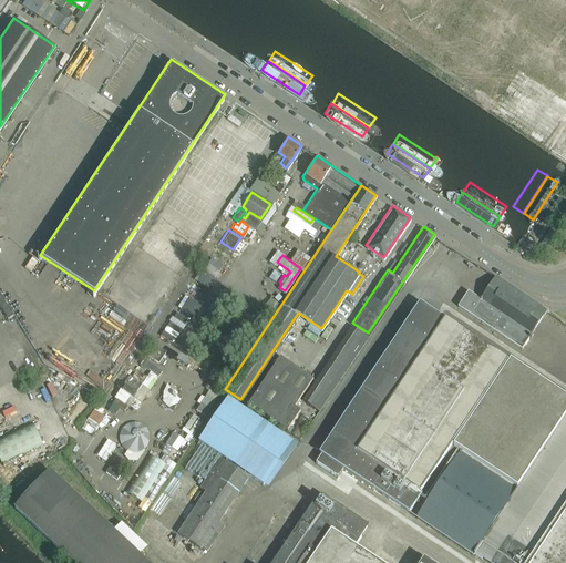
[(211,256),(206,262),(218,269),(222,264),(211,256)]
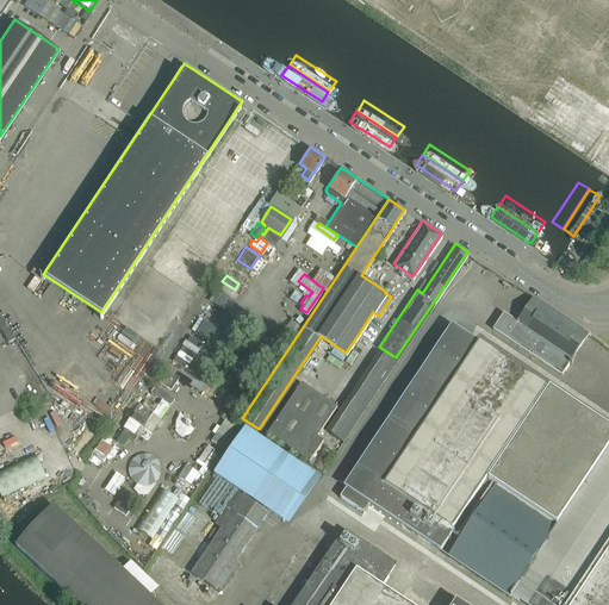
[(230,299),(218,289),(210,300),(223,310),(230,299)]
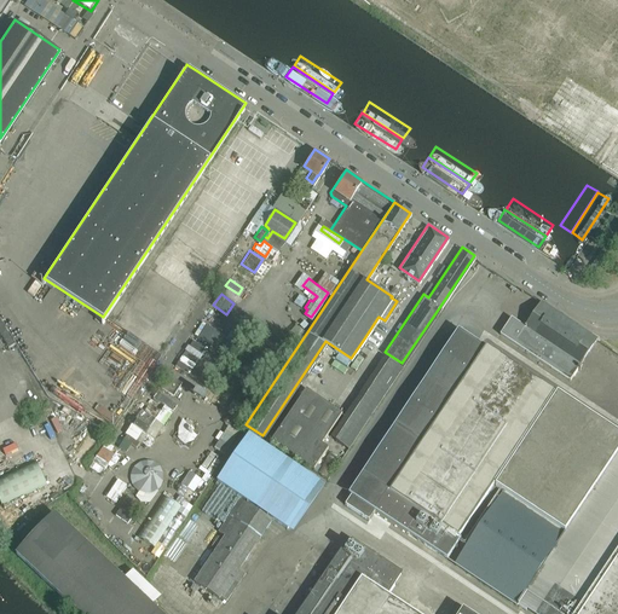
[(596,337),(539,299),(524,324),(509,314),(498,331),(569,377),(577,366),(578,366),(579,365),(578,364),(596,337)]
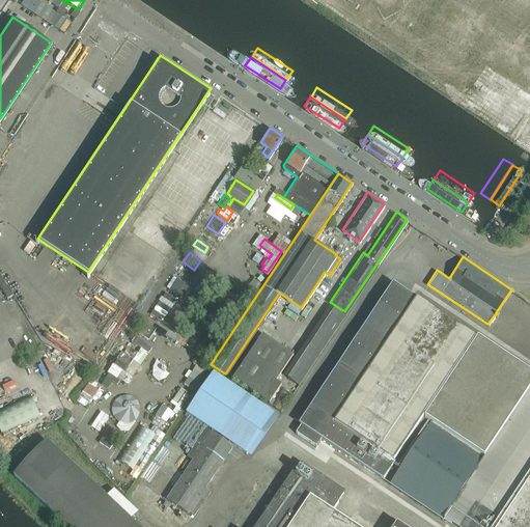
[(191,271),(191,269),(190,268),(189,267),(187,266),(186,266),(184,266),(183,266),(182,268),(180,269),(180,271),(180,272),(182,274),(183,275),(185,275),(186,275),(188,275),(189,274),(190,273),(191,271)]
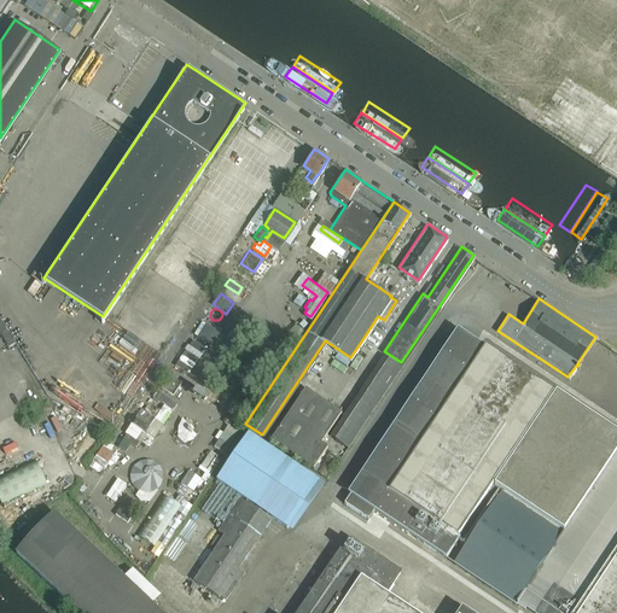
[(209,342),(217,330),(205,321),(197,333),(209,342)]
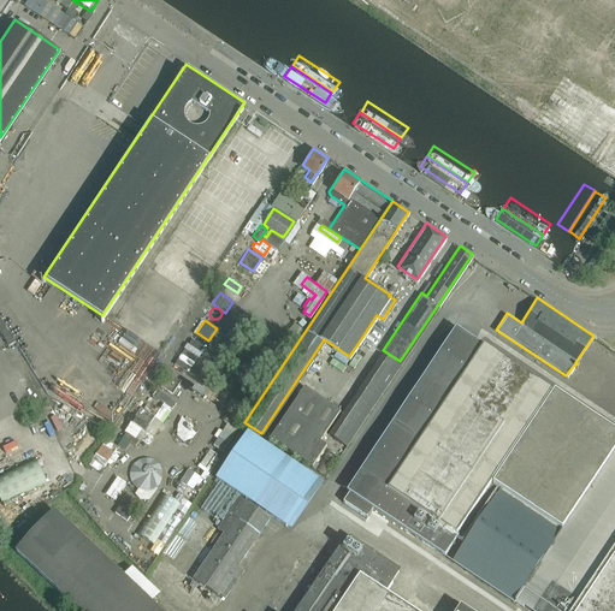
[(490,479),(553,387),(483,342),(456,324),(341,497),(367,515),(373,505),(444,552),(454,537),(453,535),(490,479)]
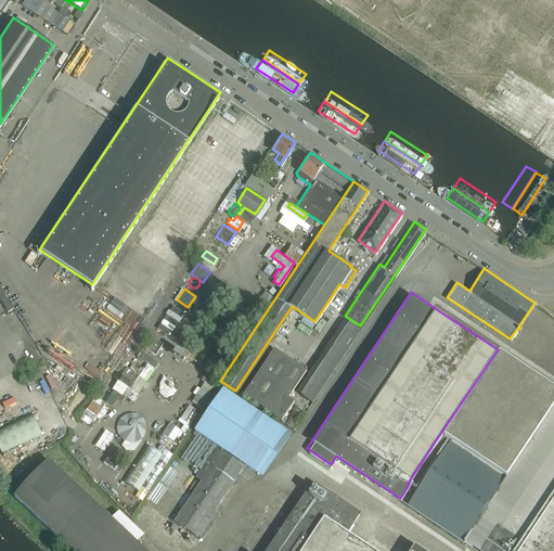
[(183,310),(172,303),(156,325),(167,333),(170,328),(170,327),(172,324),(174,324),(177,319),(177,318),(179,316),(181,318),(185,312),(182,310),(183,310)]
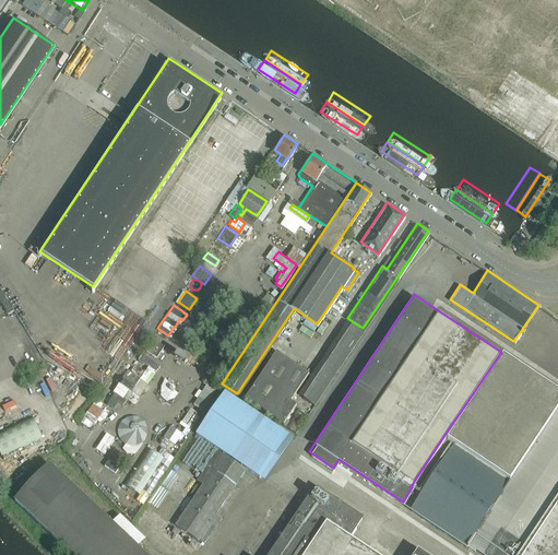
[(355,342),(359,335),(351,330),(346,335),(355,342)]
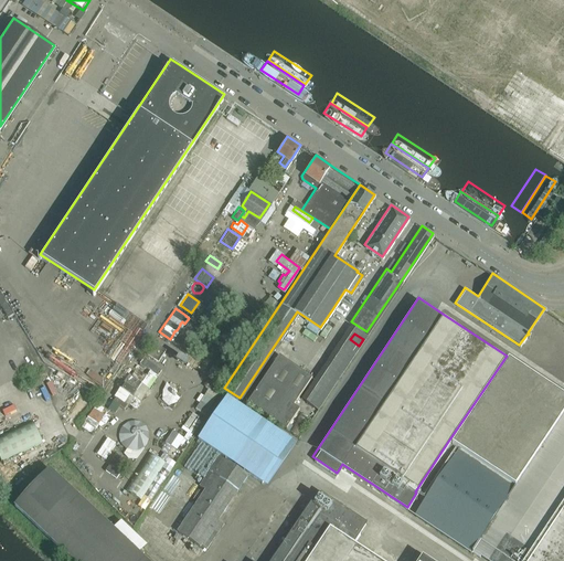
[(165,348),(155,341),(146,353),(157,360),(165,348)]
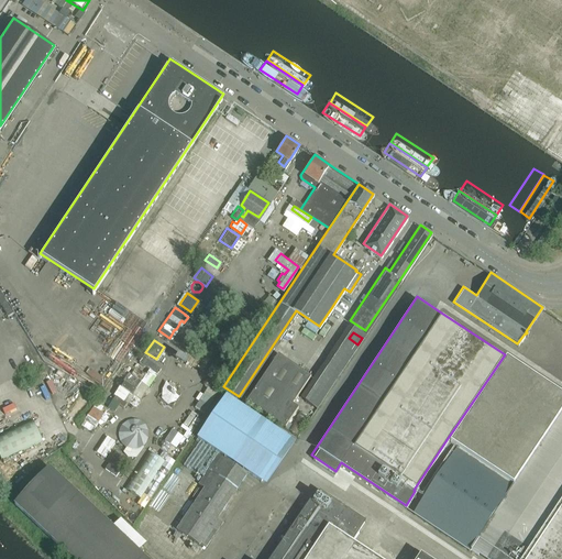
[(291,401),(310,373),(277,351),(246,397),(285,424),(297,405),(291,401)]
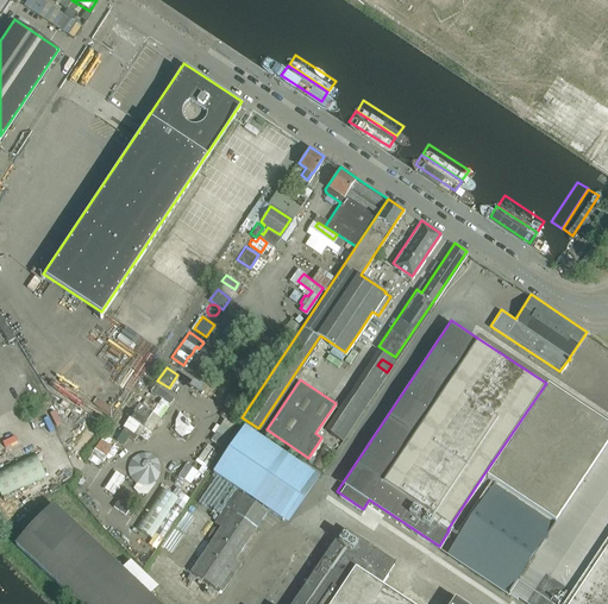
[(607,439),(607,423),(547,383),(546,383),(484,473),(495,480),(556,520),(607,439)]
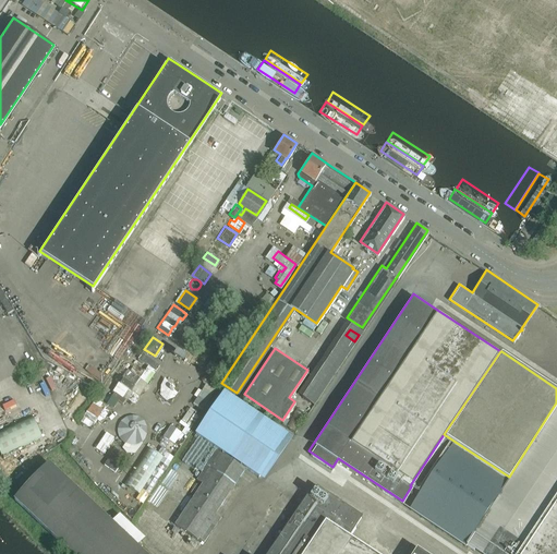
[(130,389),(138,375),(129,369),(123,376),(122,376),(119,382),(118,381),(112,387),(113,388),(110,394),(118,399),(126,386),(130,389)]
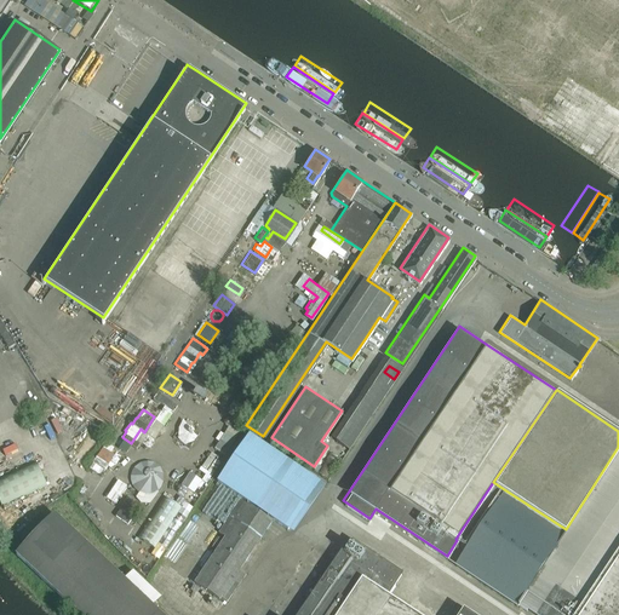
[(353,411),(334,437),(349,446),(367,420),(353,411)]
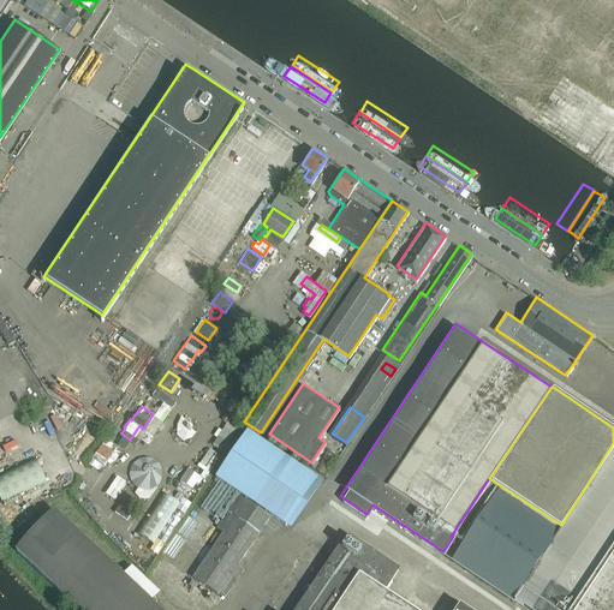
[(245,426),(214,473),(284,519),(315,473),(245,426)]
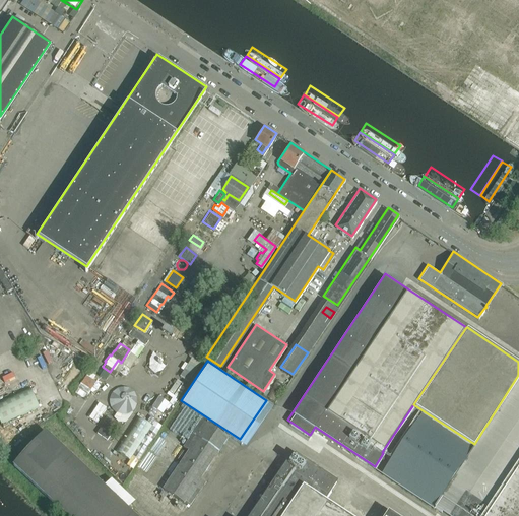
[(273,398),(284,383),(275,377),(265,393),(273,398)]
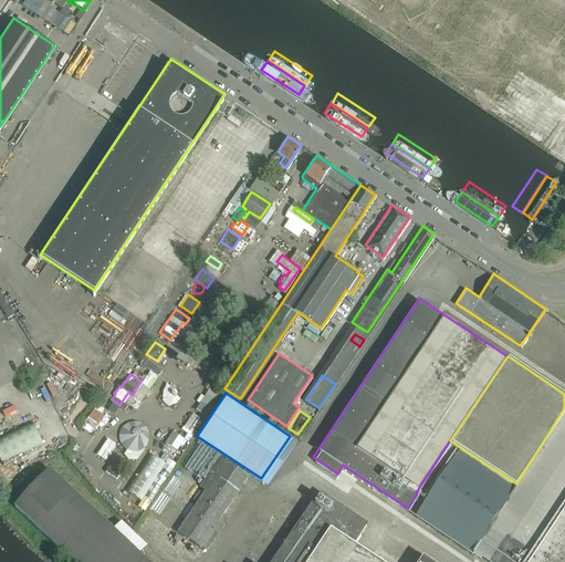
[(31,418),(0,433),(0,459),(41,440),(31,418)]
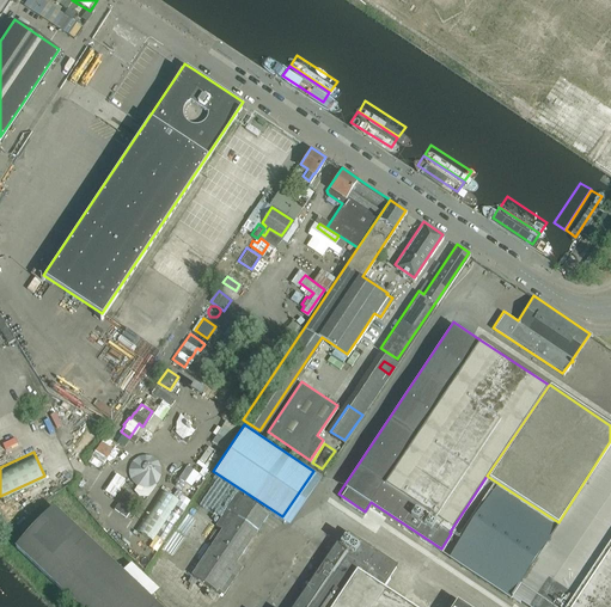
[(139,458),(136,460),(135,459),(133,461),(132,465),(130,468),(132,471),(133,474),(134,477),(138,479),(140,480),(144,480),(147,480),(150,479),(153,477),(154,474),(156,471),(157,467),(154,467),(154,465),(153,461),(151,459),(148,458),(145,457),(142,457),(139,458)]
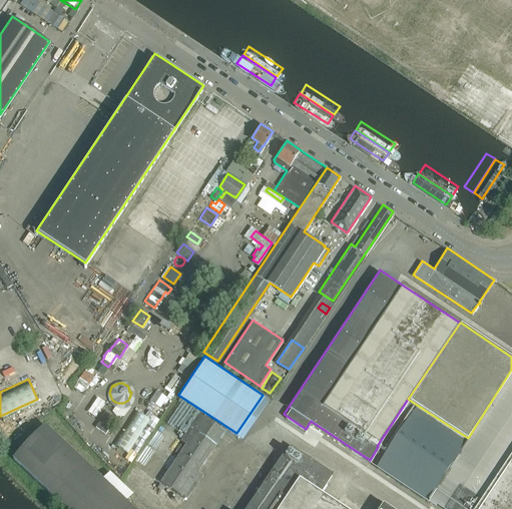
[(94,414),(103,400),(96,395),(87,409),(94,414)]
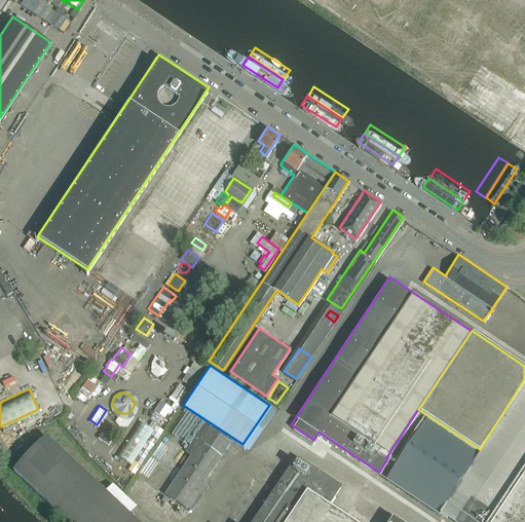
[(480,449),(427,415),(386,477),(439,512),(480,449)]
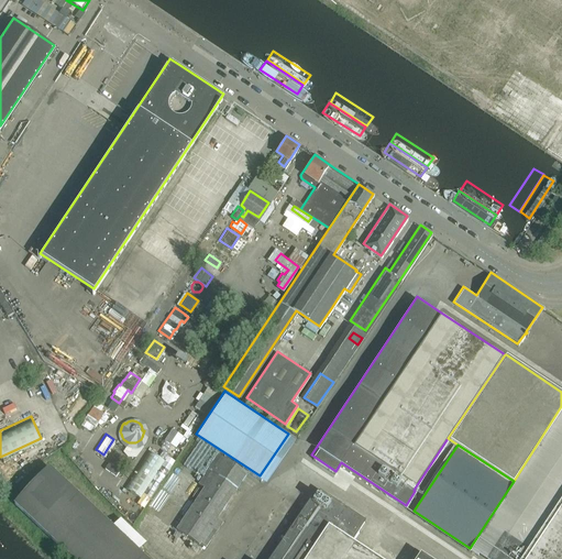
[(141,496),(165,459),(147,448),(123,484),(141,496)]
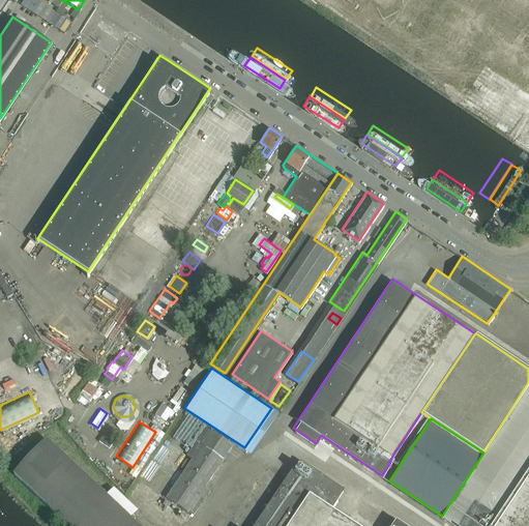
[(140,525),(128,515),(136,507),(113,486),(106,493),(46,436),(12,471),(69,525),(140,525)]
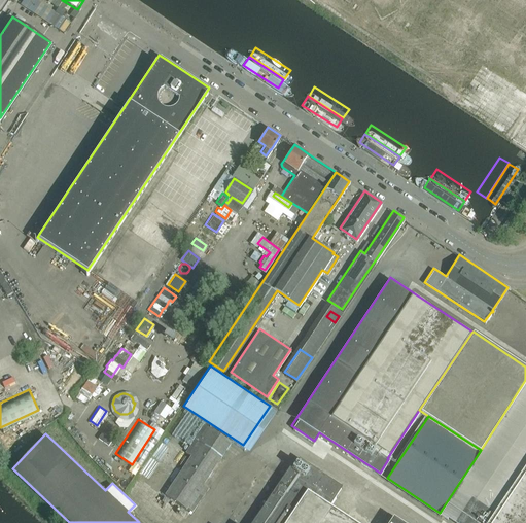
[(197,490),(220,455),(200,441),(200,442),(194,438),(185,451),(190,454),(165,493),(186,507),(186,506),(191,509),(202,494),(197,490)]
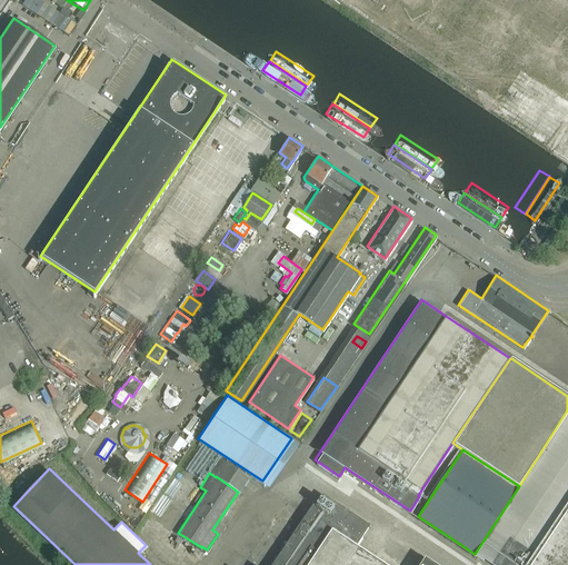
[(434,564),(424,558),(419,564),(382,564),(354,546),(361,535),(367,526),(368,525),(324,495),(316,506),(311,504),(288,539),(282,547),(270,564),(434,564)]
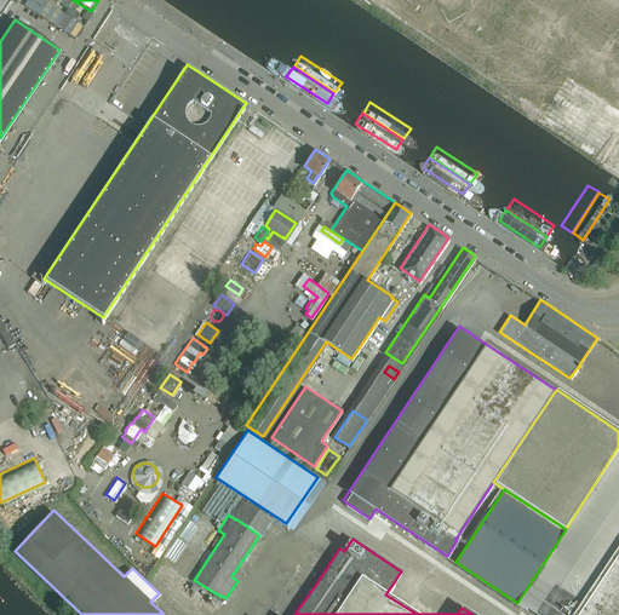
[(618,614),(618,545),(572,614),(618,614)]
